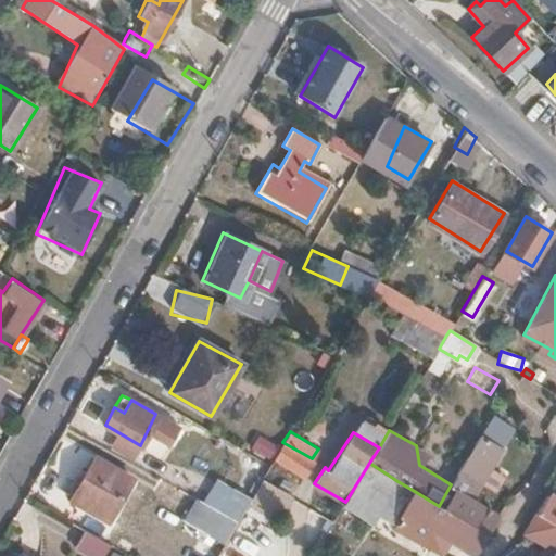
[(439,506),(488,535),(500,516),(472,500),(503,447),(480,434),(451,484),(439,506)]
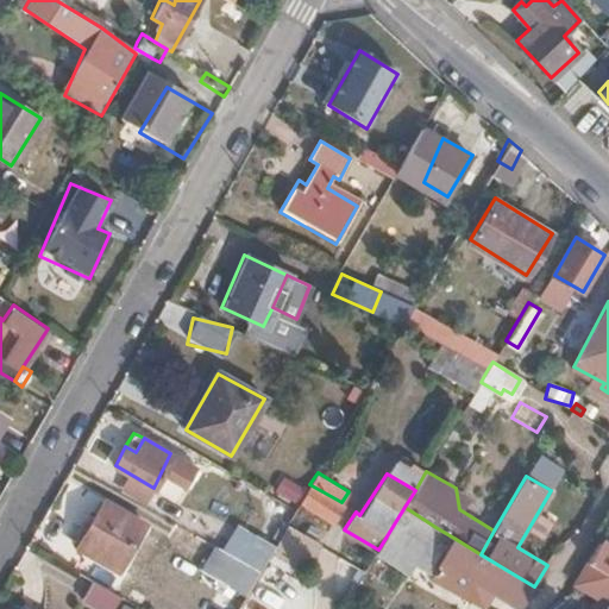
[(294,503),(301,485),(280,477),(272,495),(294,503)]
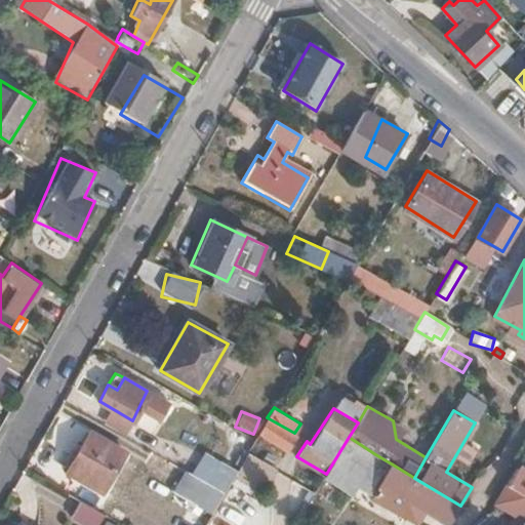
[(267,417),(258,433),(285,448),(294,433),(267,417)]
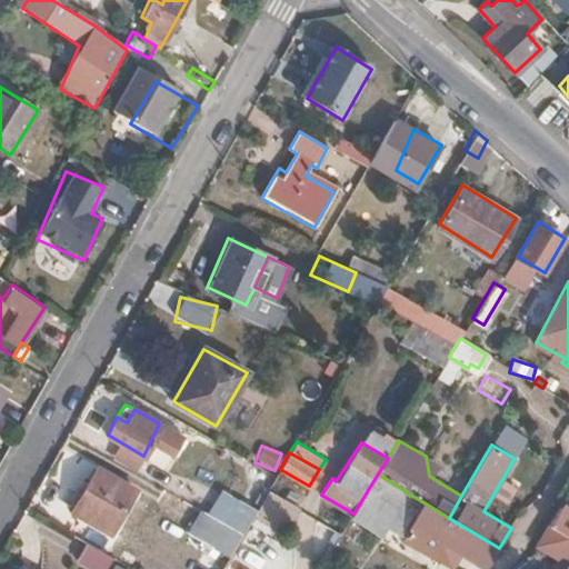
[(111,533),(135,490),(96,468),(72,511),(111,533)]
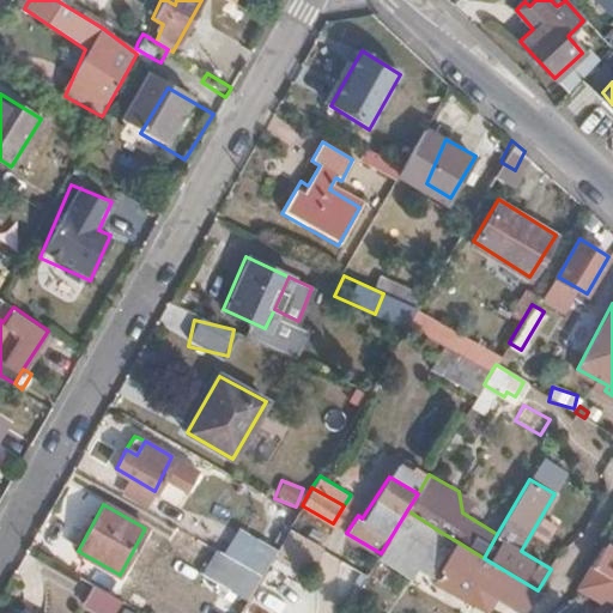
[(407,510),(381,553),(414,574),(438,530),(407,510)]
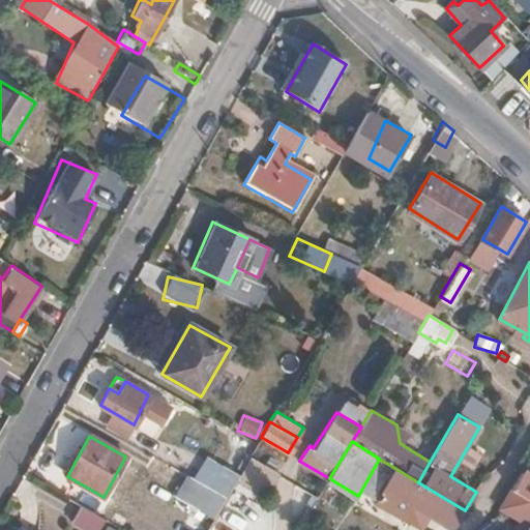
[(216,519),(236,472),(197,455),(177,502),(216,519)]
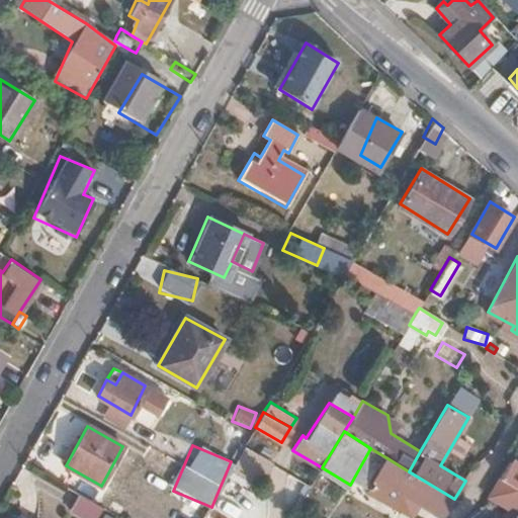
[(415,497),(444,515),(454,499),(409,471),(387,458),(371,488),(407,509),(415,497)]
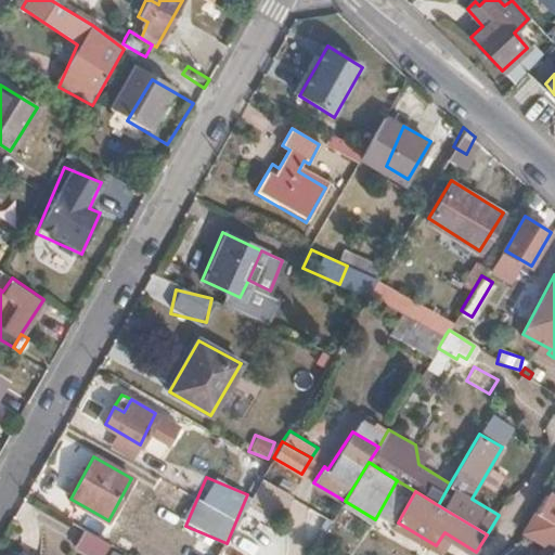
[(554,497),(546,491),(534,511),(554,523),(554,497)]
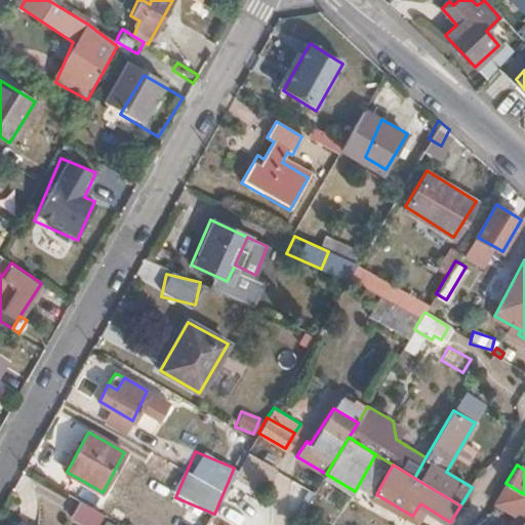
[(314,473),(306,486),(316,492),(323,479),(314,473)]
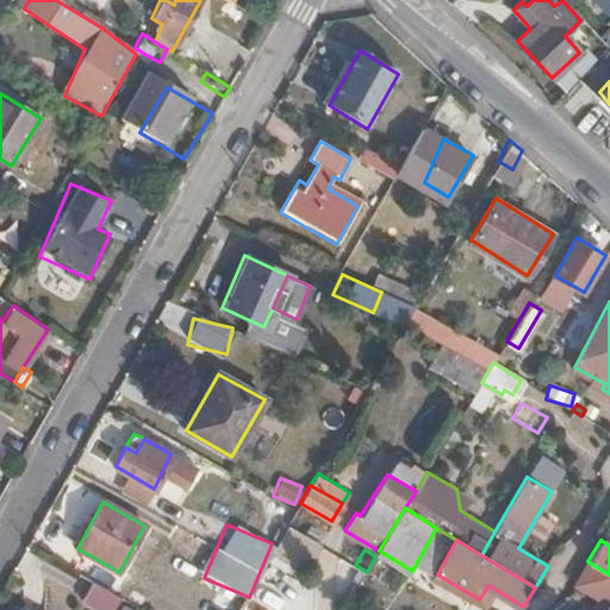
[(609,609),(609,574),(587,561),(576,582),(609,601),(603,609),(597,609),(595,609),(593,609),(609,609)]
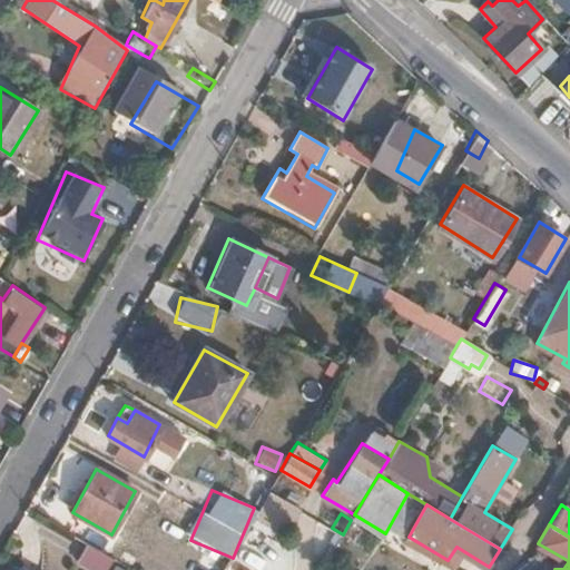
[(99,569),(105,569),(112,557),(85,541),(76,558),(99,569)]
